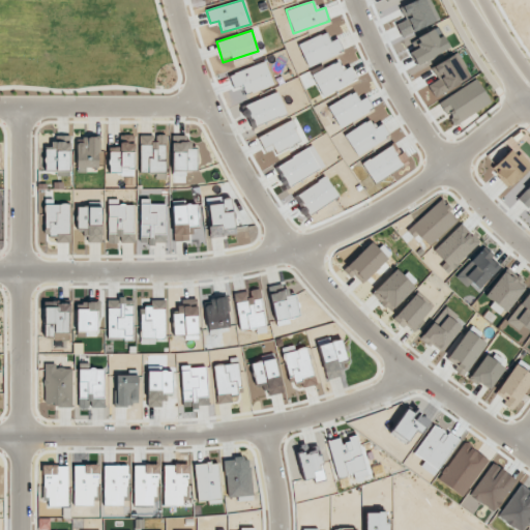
[(229,75),(233,88),(242,85),(245,95),(273,85),(265,61),(229,75)]
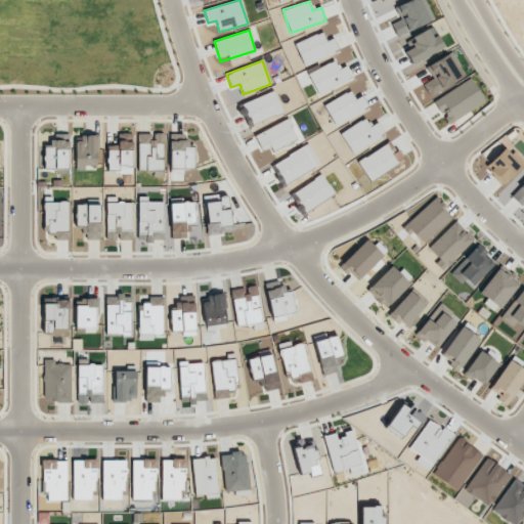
[(318,95),(353,79),(347,66),(338,70),(334,60),(308,74),(318,95)]
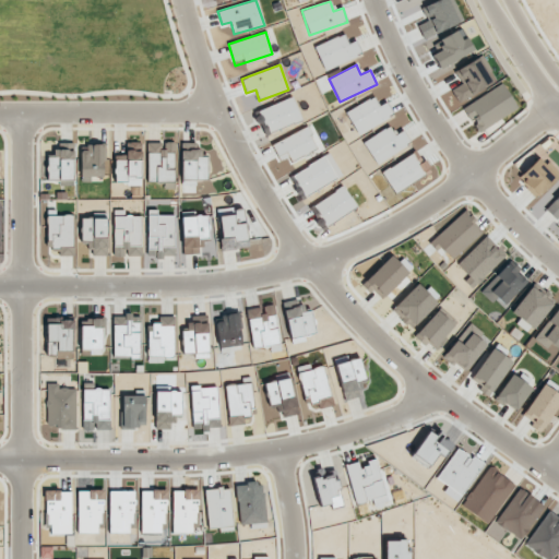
[(259,110),(269,133),(301,119),(293,96),(259,110)]
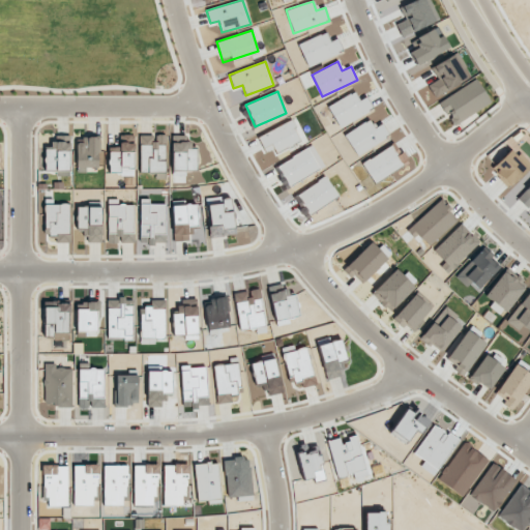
[(300,141),(292,121),(258,136),(266,155),(300,141)]
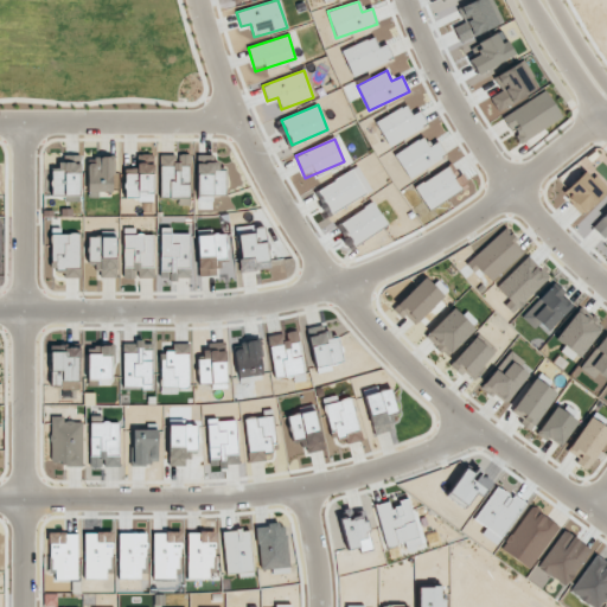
[(428,146),(423,139),(395,152),(407,177),(446,158),(439,141),(428,146)]
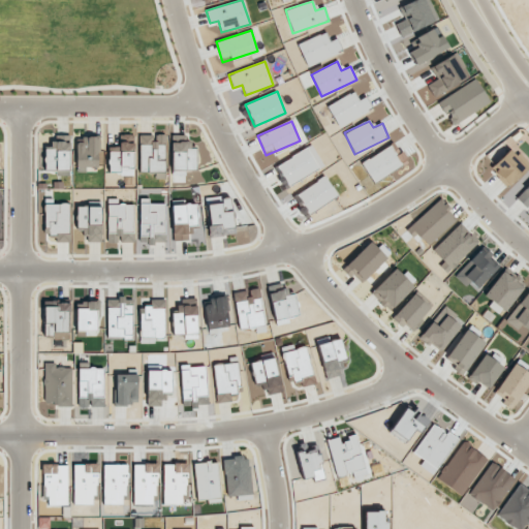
[(133,134),(120,134),(119,147),(109,147),(109,175),(133,175),(133,134)]
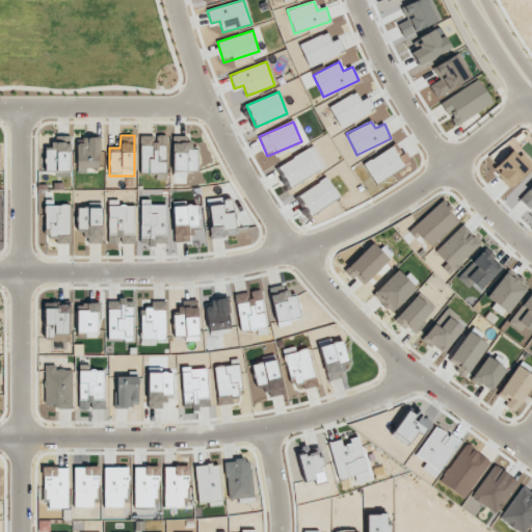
[(139,136),(140,173),(166,173),(165,135),(139,136)]
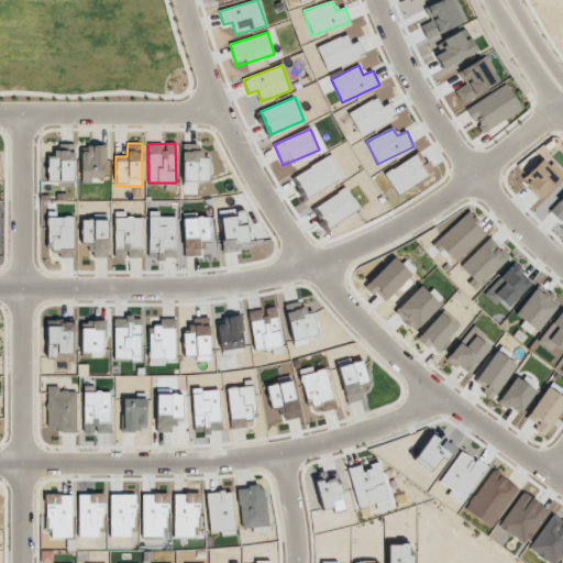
[(75,144),(55,144),(55,158),(48,158),(47,180),(74,180),(75,144)]
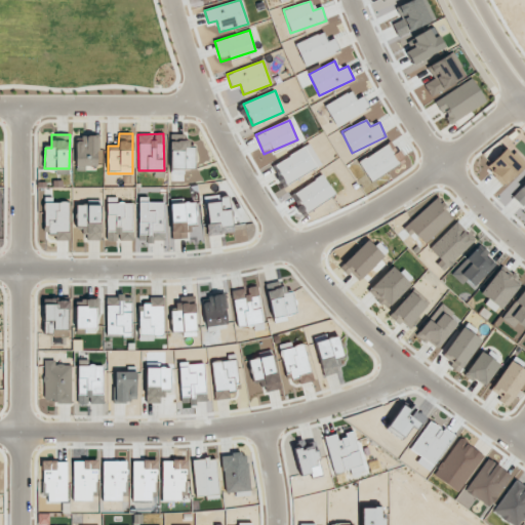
[(77,135),(76,167),(97,167),(98,135),(77,135)]
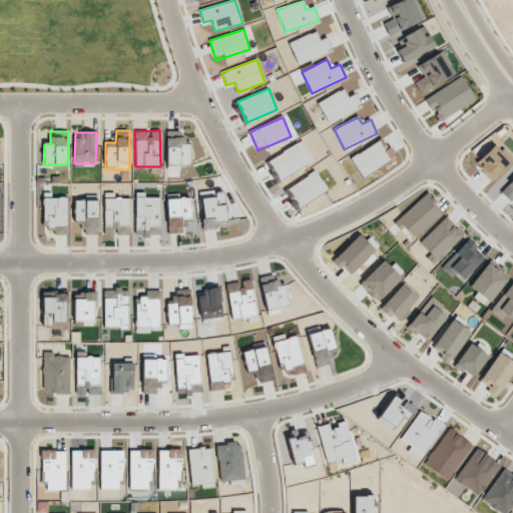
[(187,137),(166,138),(167,165),(188,164),(187,137)]
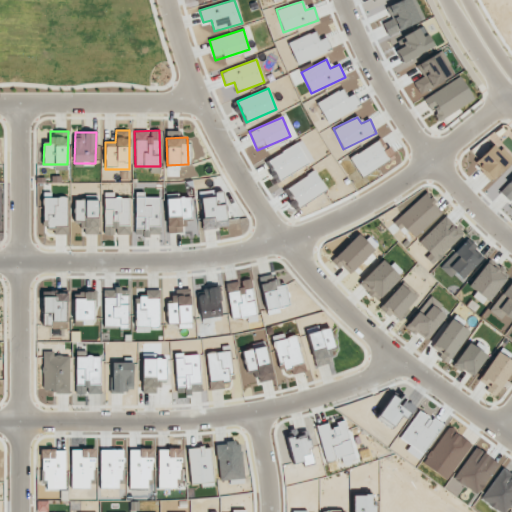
[(492,181),(511,160),(511,159),(494,142),(474,163),(492,181)]
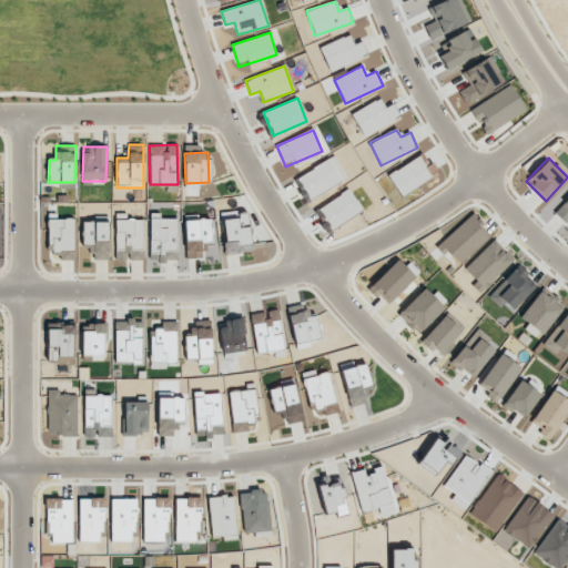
[(293,180),(306,202),(342,181),(330,159),(293,180)]
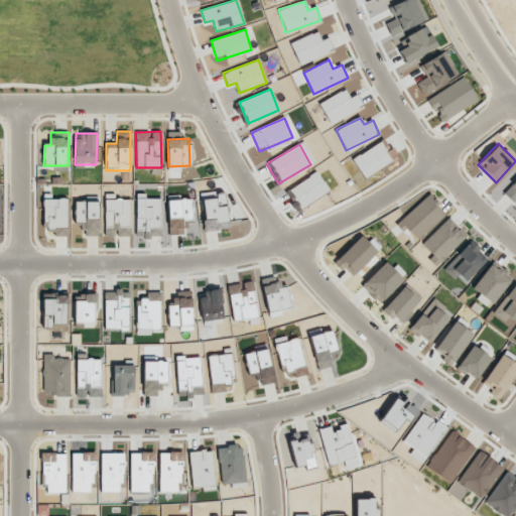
[(329,192),(318,172),(289,186),(299,207),(329,192)]
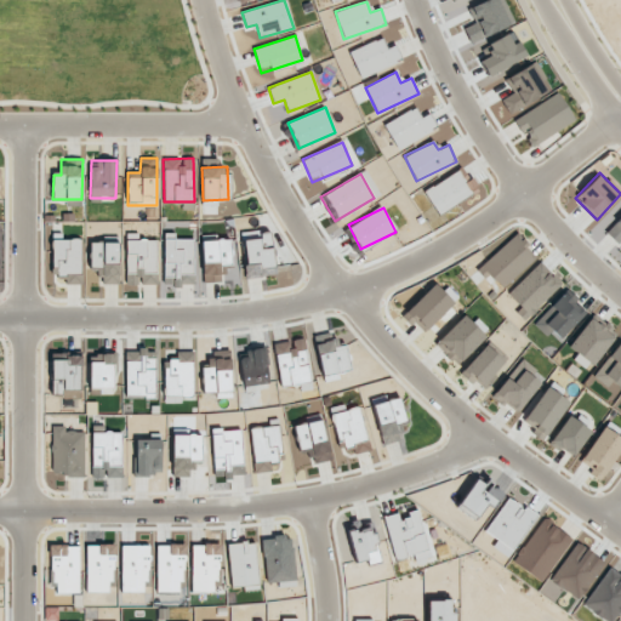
[(620,216),(607,232),(620,246),(620,216)]
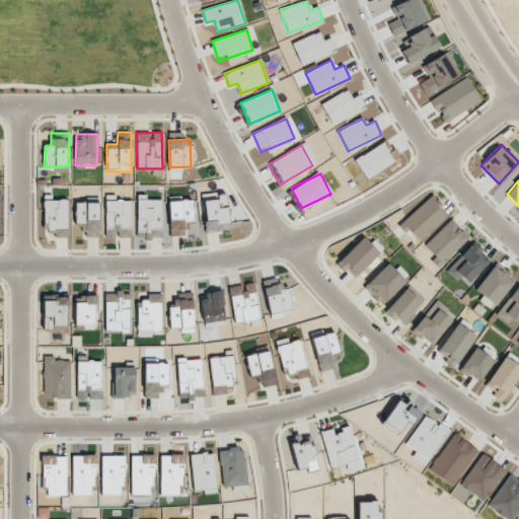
[(230,230),(226,193),(202,195),(206,232),(230,230)]
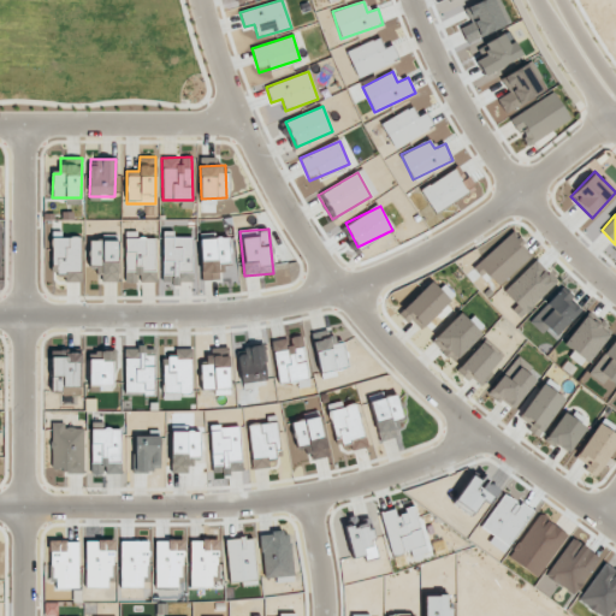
[(173,237),(173,231),(163,231),(163,283),(191,283),(193,237),(173,237)]
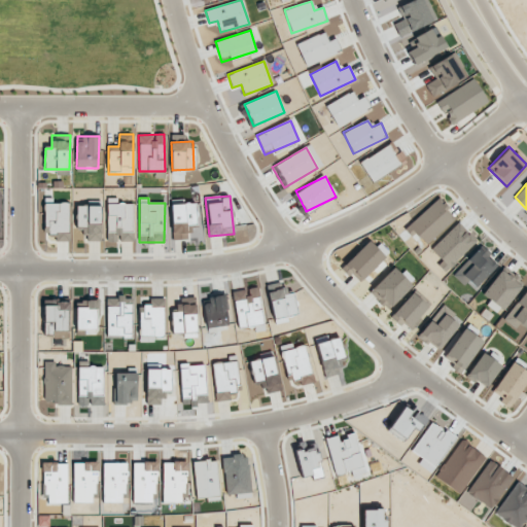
[(405,230),(412,237),(416,234),(427,245),(456,217),(437,198),(405,230)]
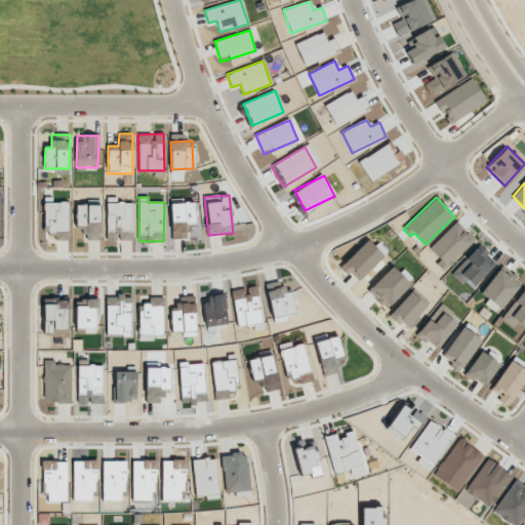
[(45,202),(45,232),(55,232),(55,240),(68,240),(69,203),(45,202)]
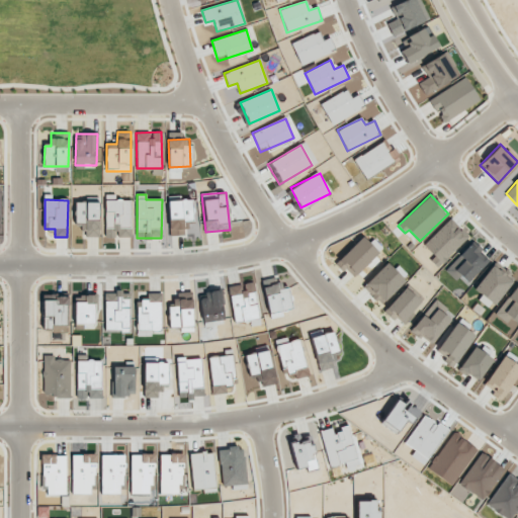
[(105,200),(105,238),(131,237),(130,200),(105,200)]
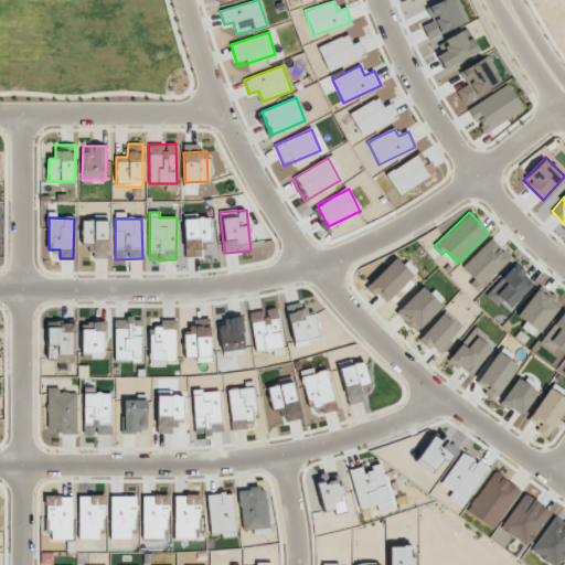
[(107,258),(108,221),(82,221),(82,242),(94,243),(93,258),(107,258)]
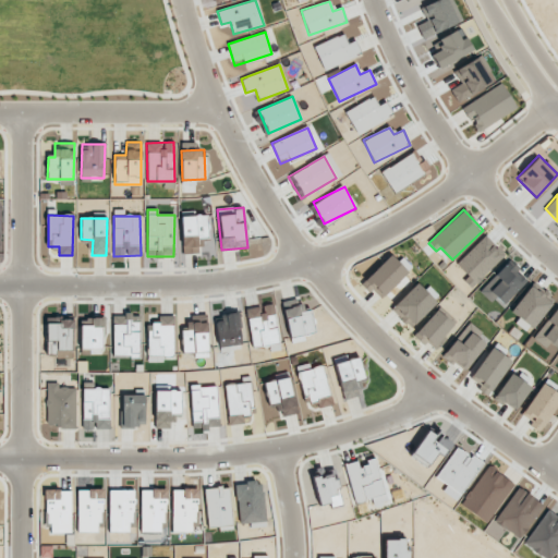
[(408,271),(390,254),(362,282),(380,300),(408,271)]
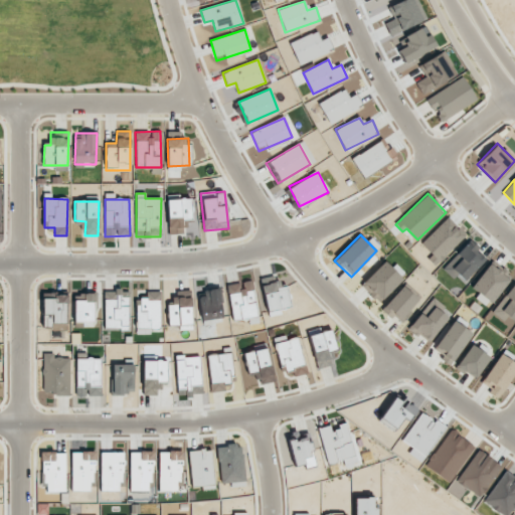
[(402,280),(385,261),(360,285),(378,303),(402,280)]
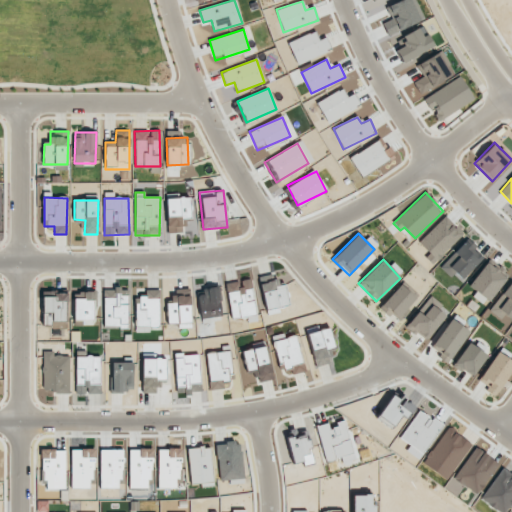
[(484,305),(507,277),(487,261),(467,285),(476,292),(473,296),(484,305)]
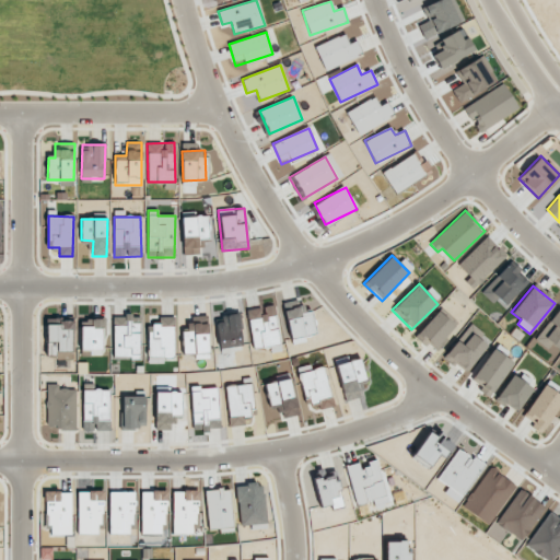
[(307,304),(283,311),(292,342),(316,336),(307,304)]
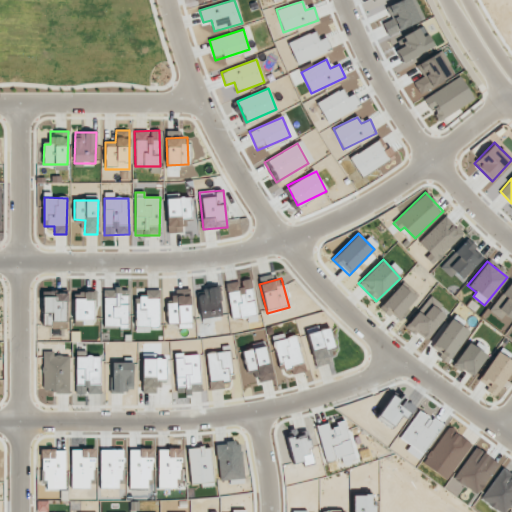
[(419,297),(403,281),(380,306),(396,321),(419,297)]
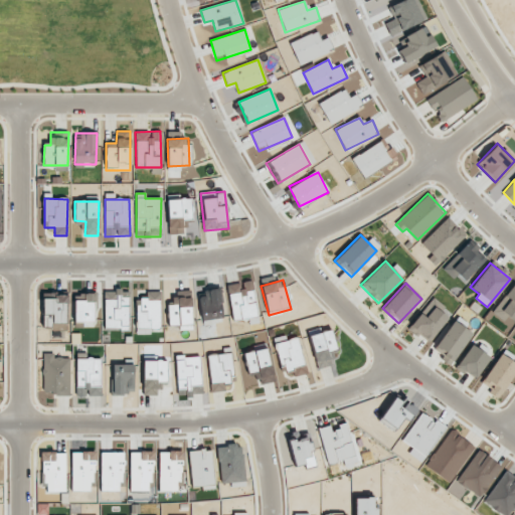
[(42,297),(43,326),(52,326),(66,326),(66,296),(42,297)]
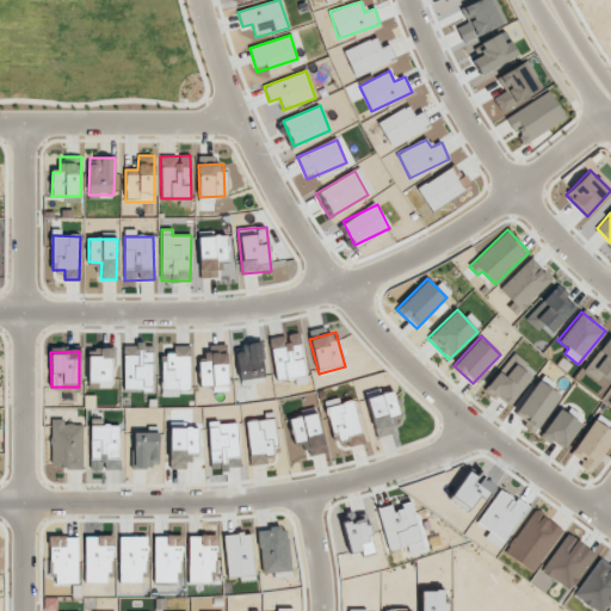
[(507,407),(531,377),(523,371),(528,364),(513,352),(485,389),(507,407)]
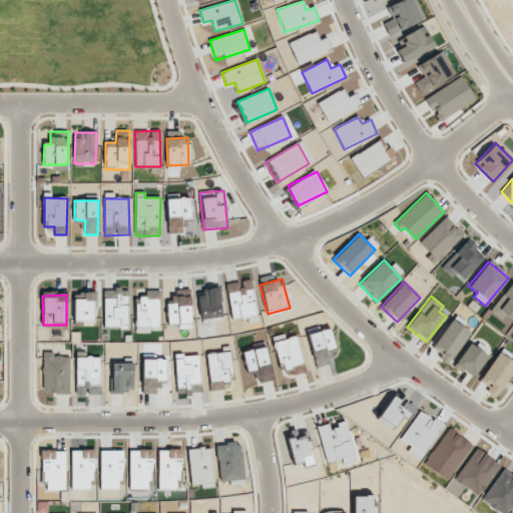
[(449,363),(471,332),(452,319),(431,350),(449,363)]
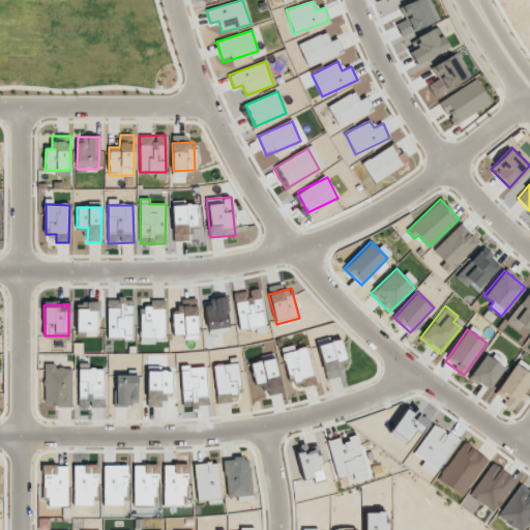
[(513,409),(529,382),(529,374),(525,371),(528,365),(518,359),(494,396),(513,409)]
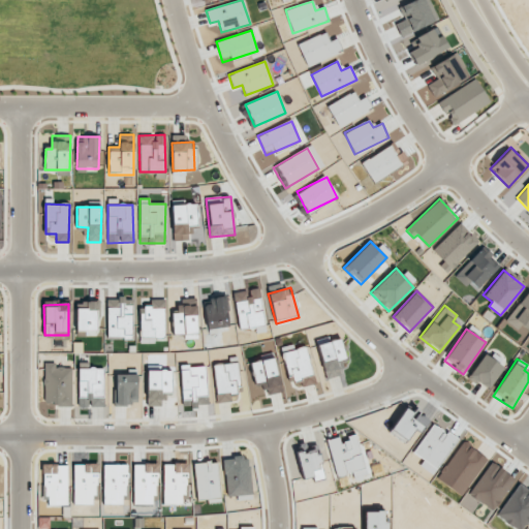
[(43,405),(71,405),(72,368),(57,367),(57,363),(44,363),(43,405)]
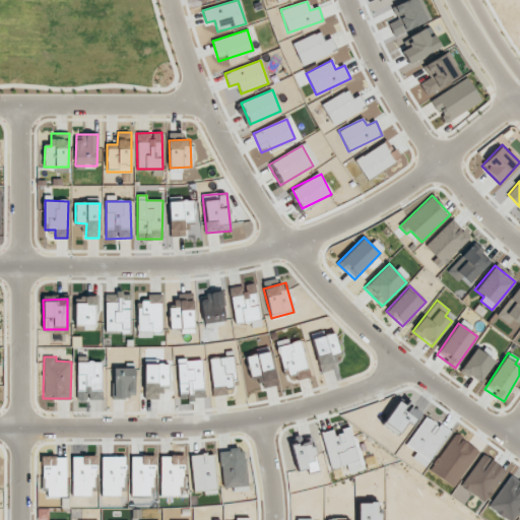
[(320,433),(331,469),(346,464),(348,471),(361,467),(349,429),(334,434),(332,430),(320,433)]
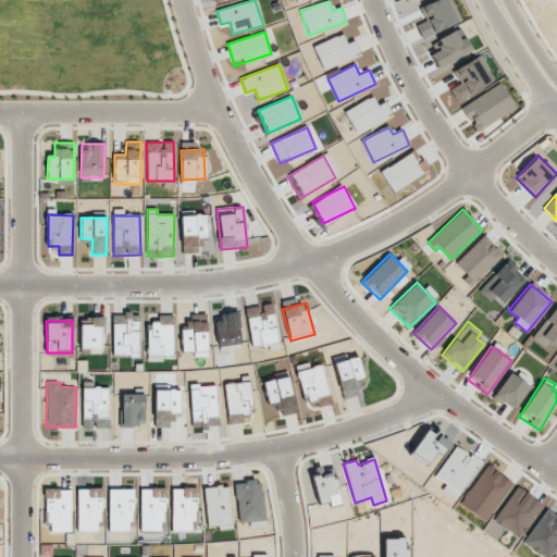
[(205,487),(207,525),(231,523),(229,486),(205,487)]
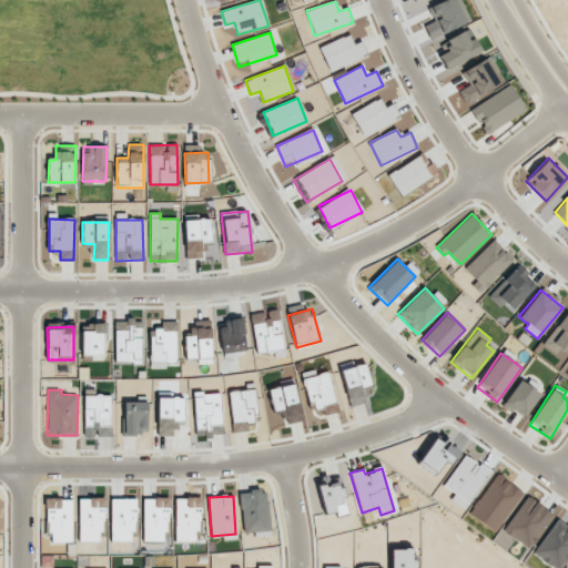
[(553,514),(527,496),(503,530),(528,549),(553,514)]
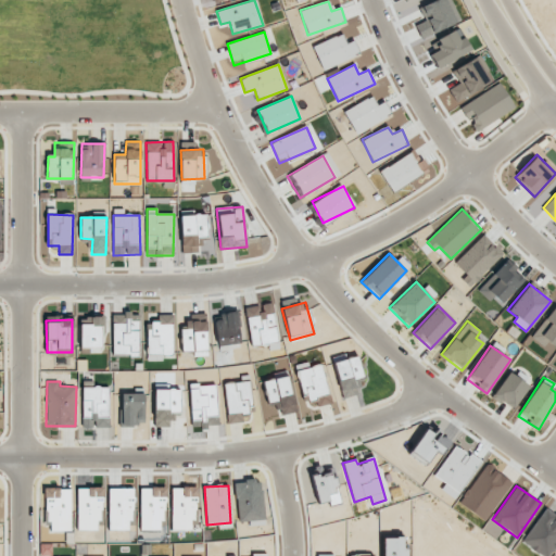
[(172,530),(196,530),(196,487),(171,487),(172,530)]
